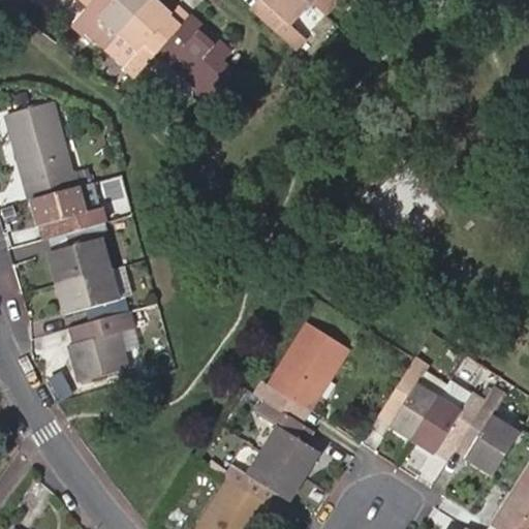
[(84,34),(102,50),(147,0),(90,0),(88,3),(65,29),(76,39),(84,34)]
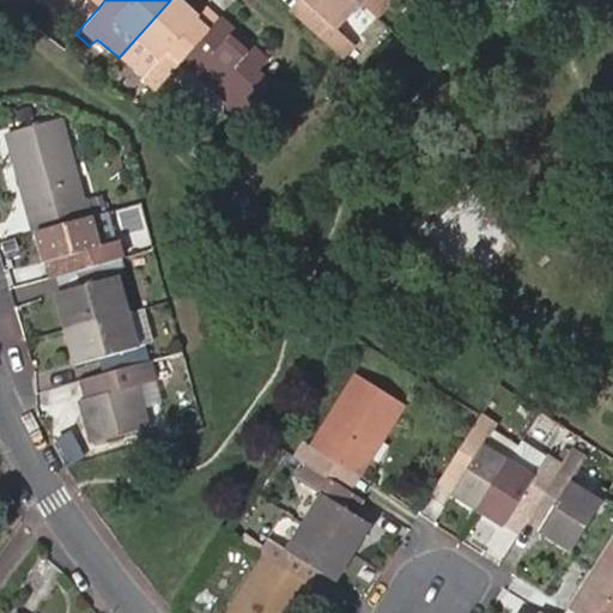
[(180,0),(170,0),(119,58),(152,87),(178,58),(193,42),(182,31),(196,16),(180,0)]
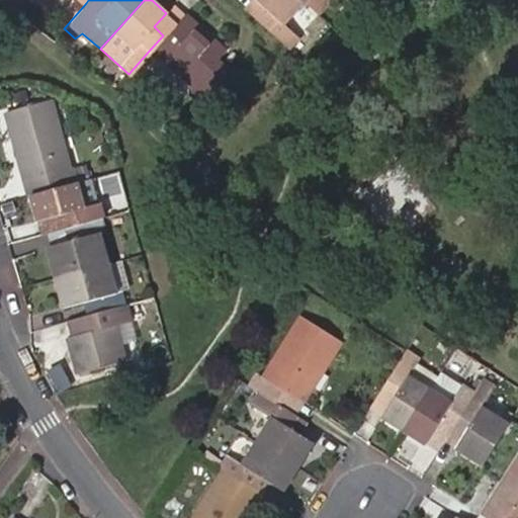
[(281,24),(301,0),(300,0),(247,0),(243,5),(282,42),(290,33),(281,24)]
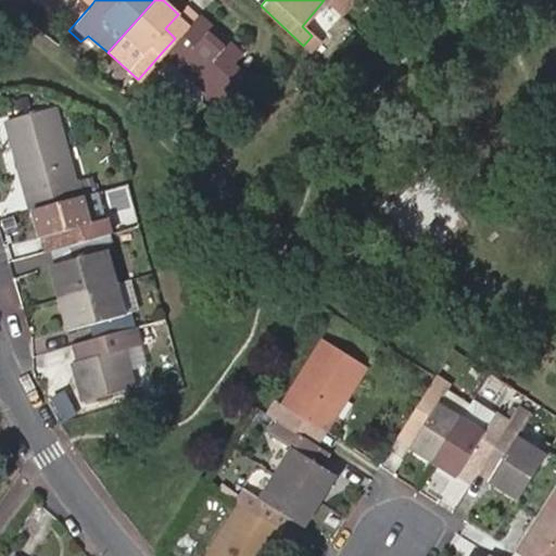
[(175,38),(162,52),(217,101),(241,74),(229,63),(240,50),(199,13),(175,38)]
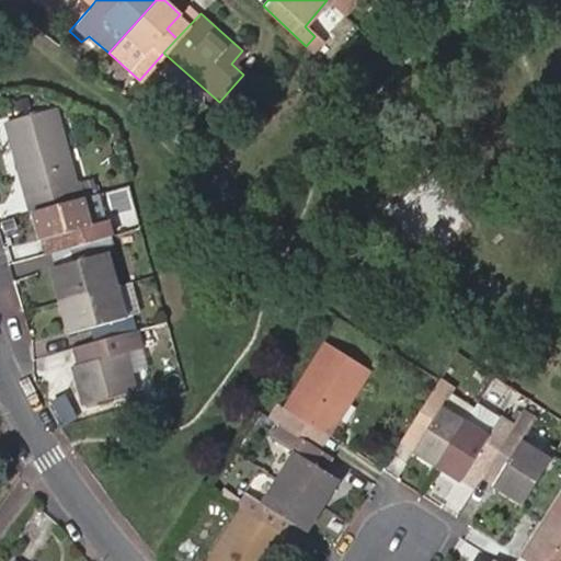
[(31,208),(78,195),(53,107),(8,119),(31,208)]
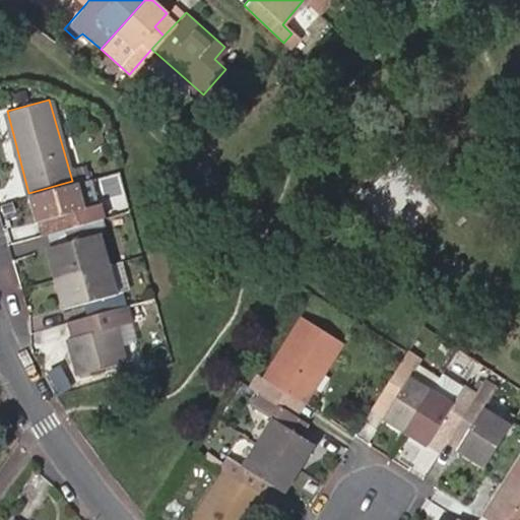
[(89,177),(72,181),(28,193),(37,219),(39,218),(52,216),(55,228),(101,215),(89,177)]
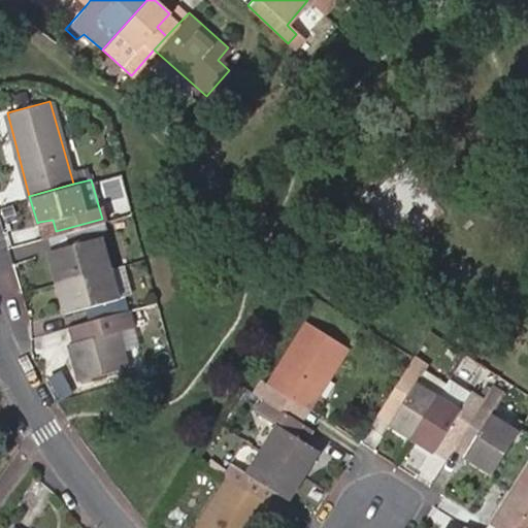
[(106,234),(102,219),(56,231),(47,234),(52,249),(47,250),(56,281),(109,266),(100,236),(106,234)]
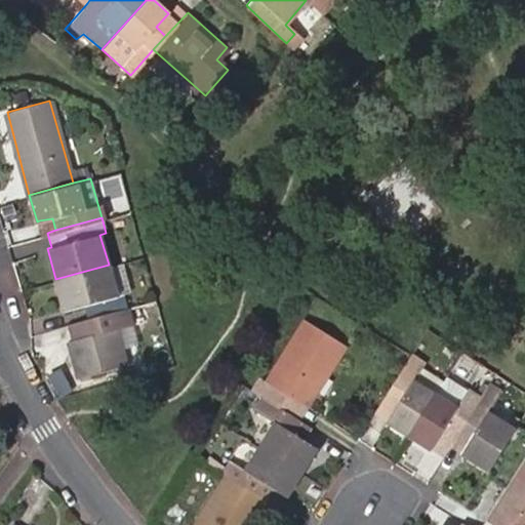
[(52,218),(39,220),(43,234),(47,233),(55,230),(52,218)]
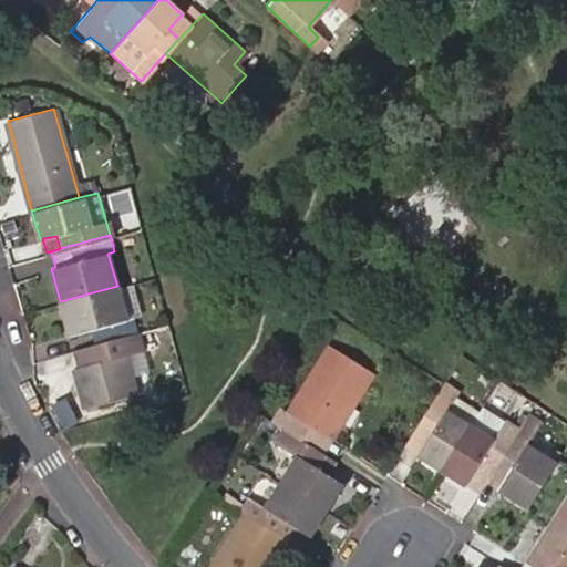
[(126,319),(117,286),(60,301),(70,334),(72,334),(76,350),(136,331),(132,317),(126,319)]
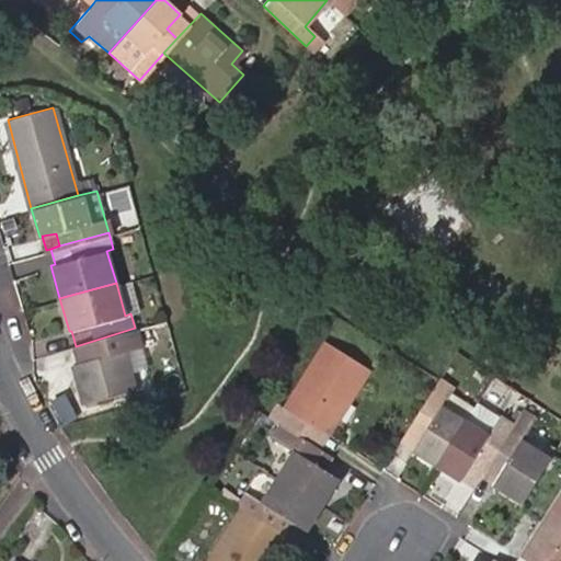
[(141,353),(135,328),(76,346),(69,348),(72,363),(70,364),(81,403),(135,388),(132,375),(126,357),(141,353)]
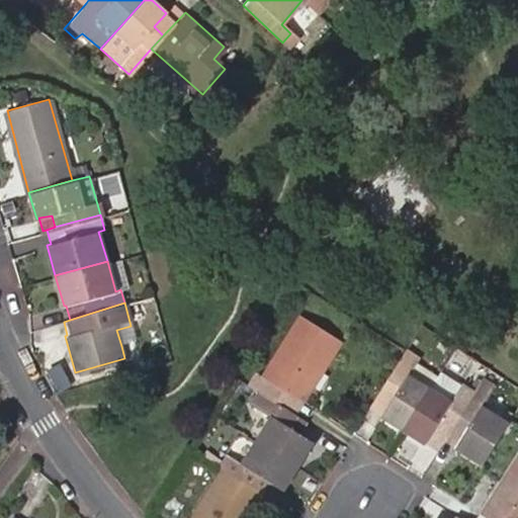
[(257,387),(283,405),(289,393),(301,400),(340,339),(299,314),(254,385),(257,387)]
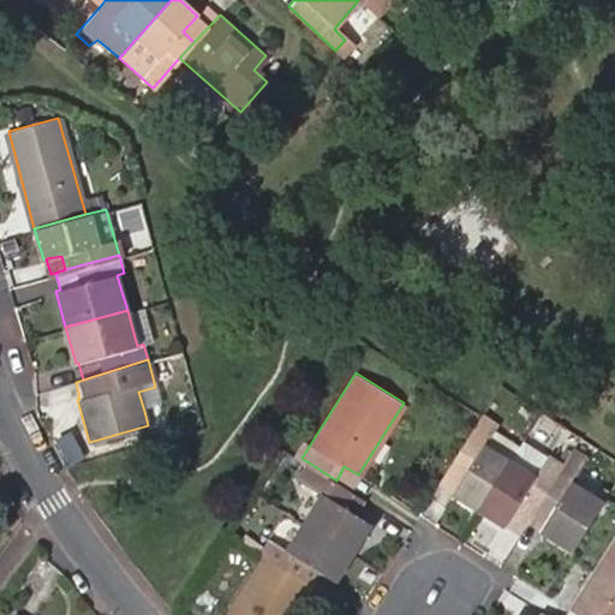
[(160,406),(155,387),(138,392),(144,411),(160,406)]
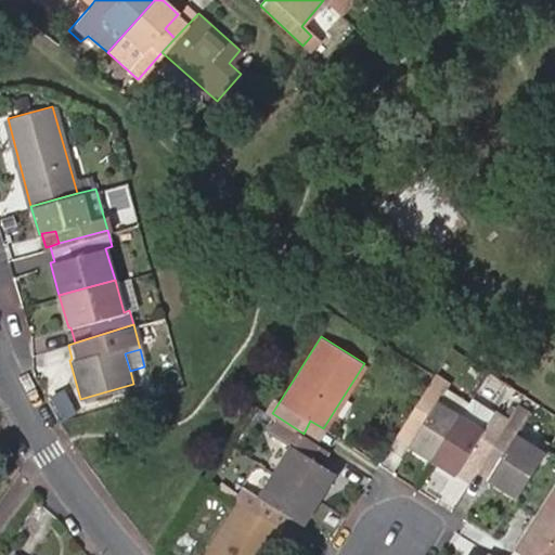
[(427,382),(403,420),(417,428),(409,443),(430,457),(457,415),(436,401),(441,391),(427,382)]
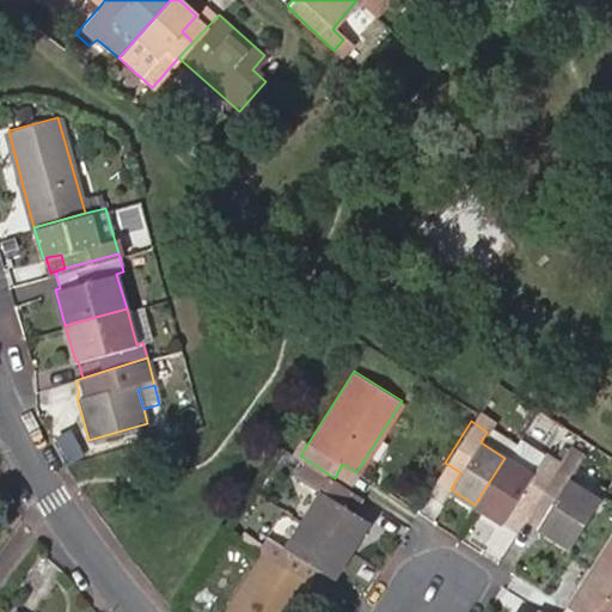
[(568,446),(558,461),(550,472),(532,502),(548,510),(537,528),(568,548),(599,499),(568,479),(582,456),(568,446)]
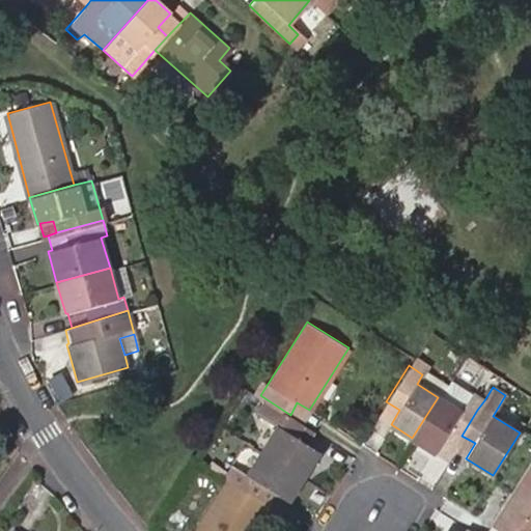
[(466,403),(477,410),(484,400),(472,393),(466,403)]
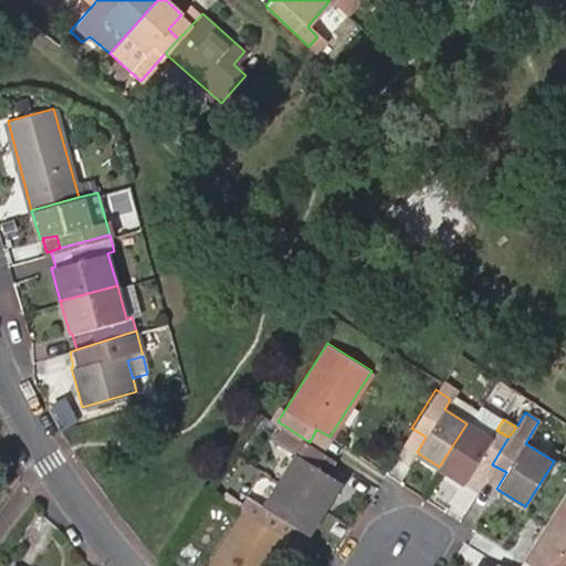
[(310,442),(281,423),(272,438),(296,456),(280,480),(323,507),(339,482),(324,472),(332,458),(310,442)]
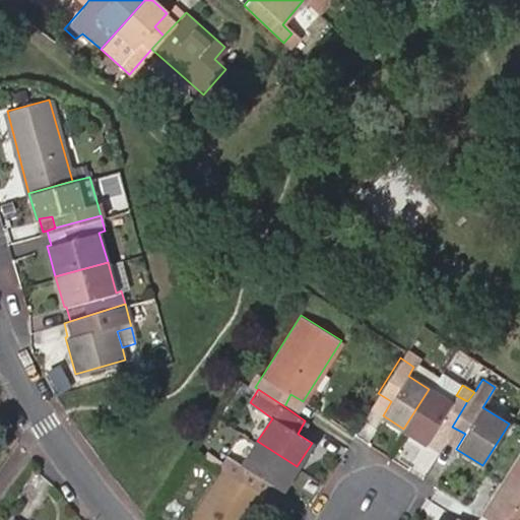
[(467,401),(456,395),(452,402),(429,389),(403,429),(427,443),(435,429),(446,436),(452,427),(467,401)]
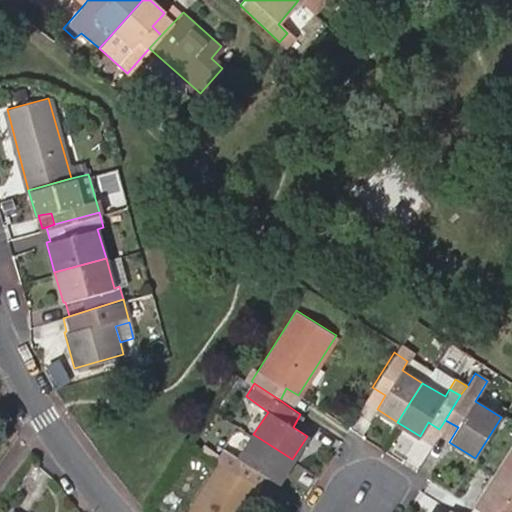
[(364,401),(377,409),(385,395),(372,387),(364,401)]
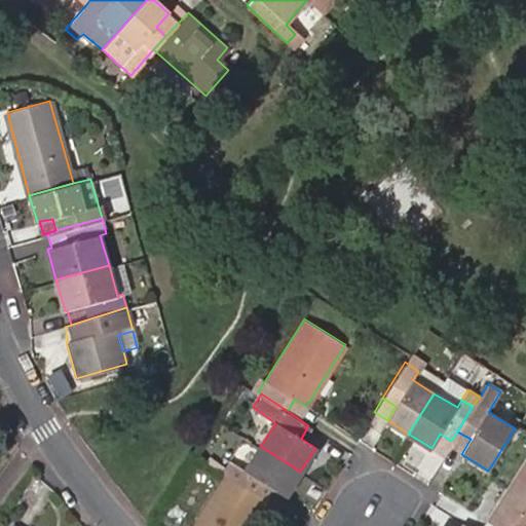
[(300,472),(260,446),(245,470),(234,463),(227,476),(261,497),(269,486),(285,496),(300,472)]
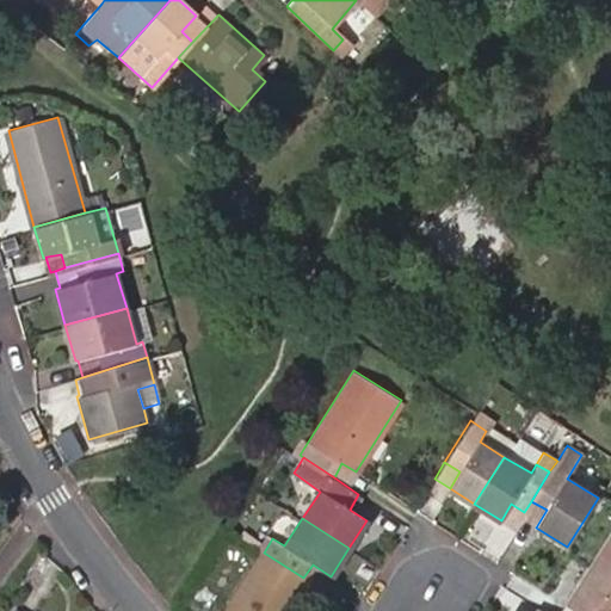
[(610,610),(610,534),(567,604),(575,610),(610,610)]
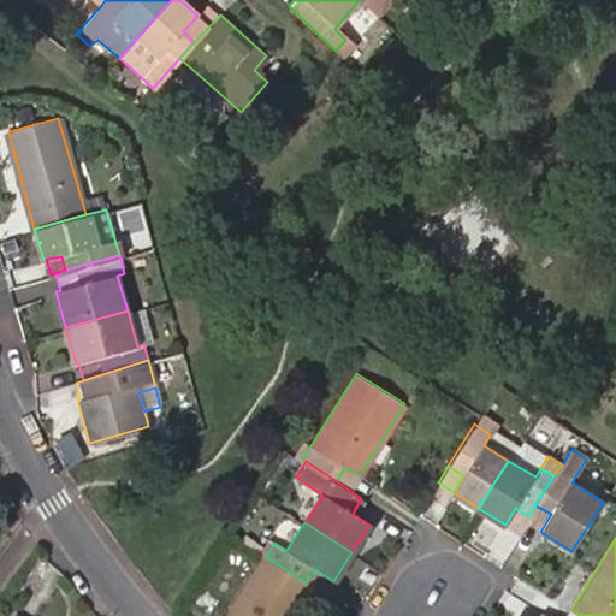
[(306,582),(266,557),(264,556),(226,615),(292,615),(312,587),(306,582)]
